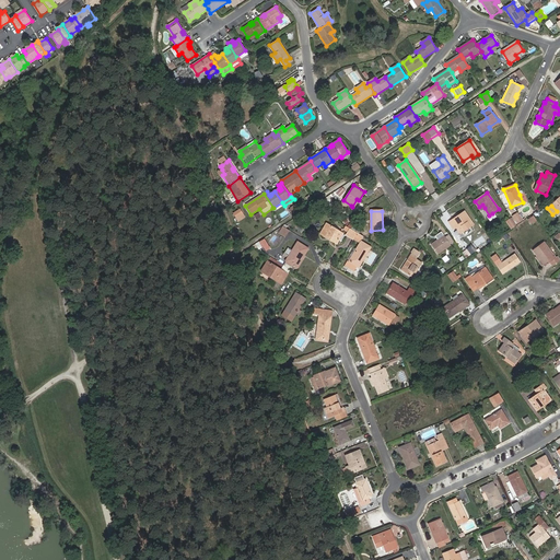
[(517,223),(523,220),(517,212),(512,216),(517,223)]
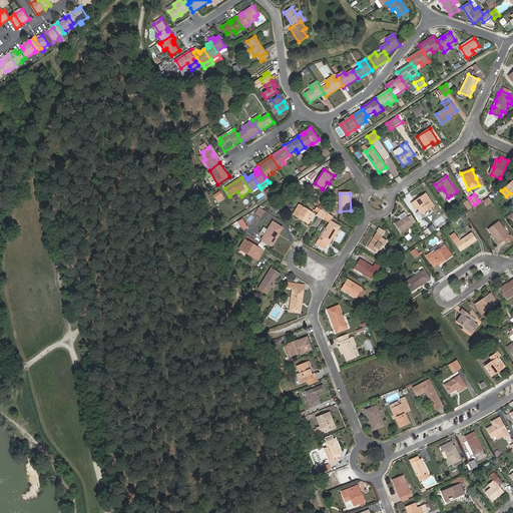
[(423,212),(433,206),(427,196),(421,200),(419,198),(412,203),(415,209),(418,207),(419,207),(423,212)]
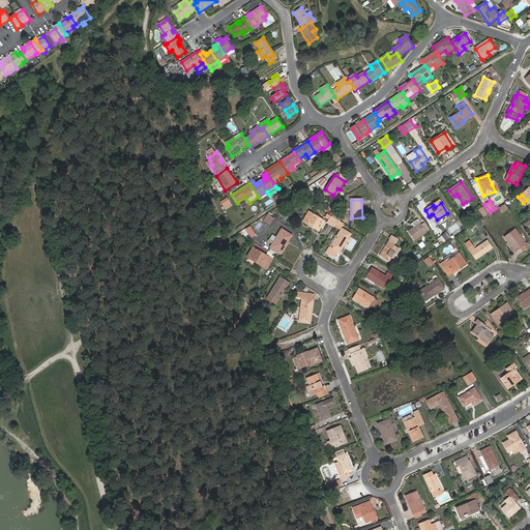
[(502,212),(508,208),(505,203),(500,207),(502,212)]
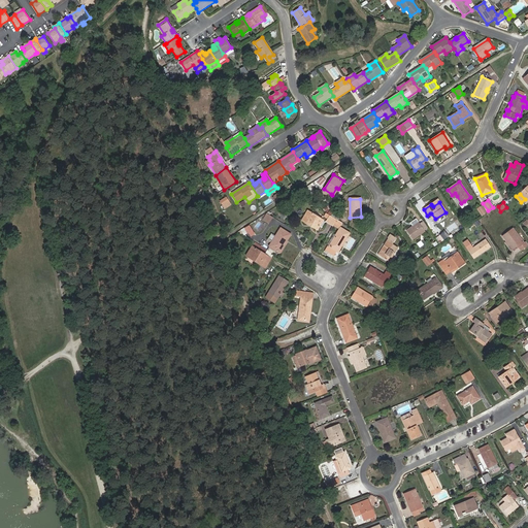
[(483,216),(488,212),(484,207),(479,209),(483,216)]
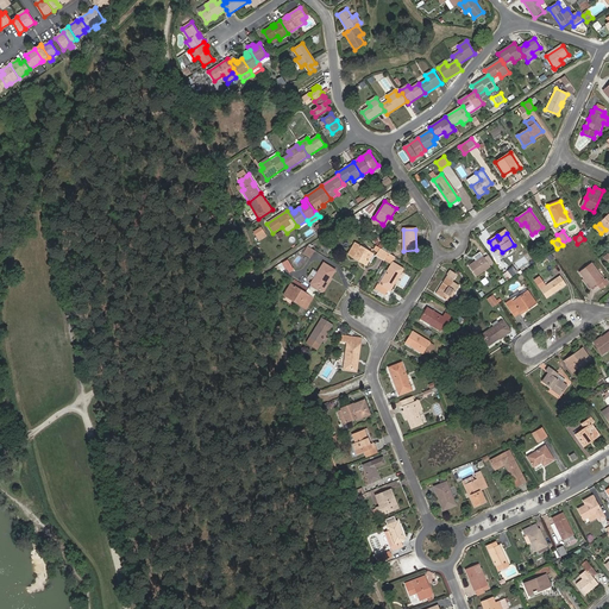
[(360,261),(366,265),(372,253),(356,243),(349,255),(357,259),(357,258),(360,261)]
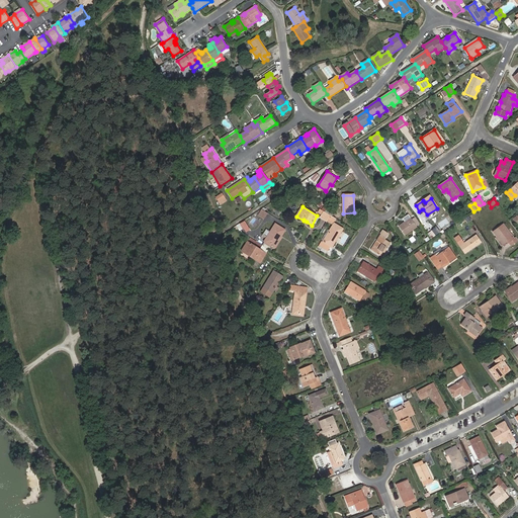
[(258,216),(263,220),(267,212),(262,209),(258,216)]
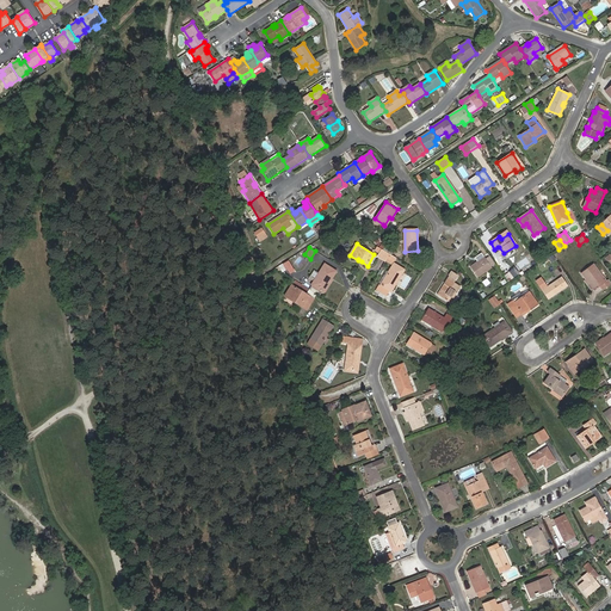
[(377,257),(386,261),(390,254),(383,250),(377,257)]
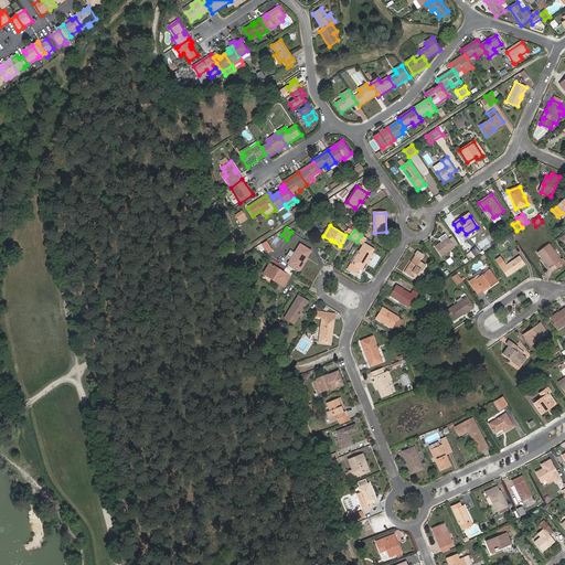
[(435,246),(441,257),(455,248),(454,246),(458,244),(452,236),(448,240),(447,237),(441,242),(435,246)]
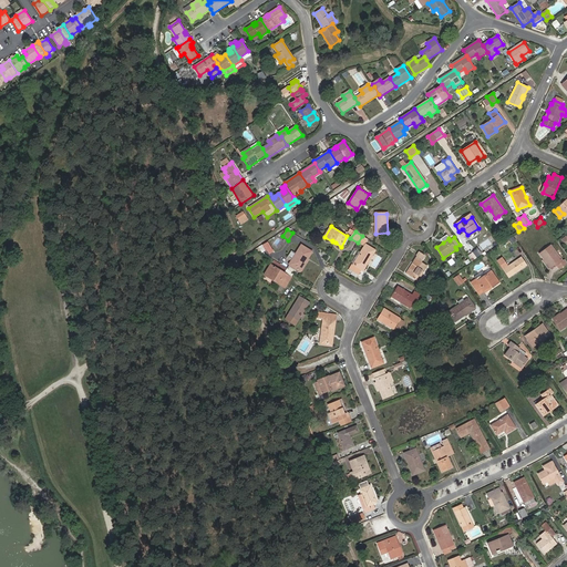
[(263,243),(268,254),(274,250),(268,240),(263,243)]
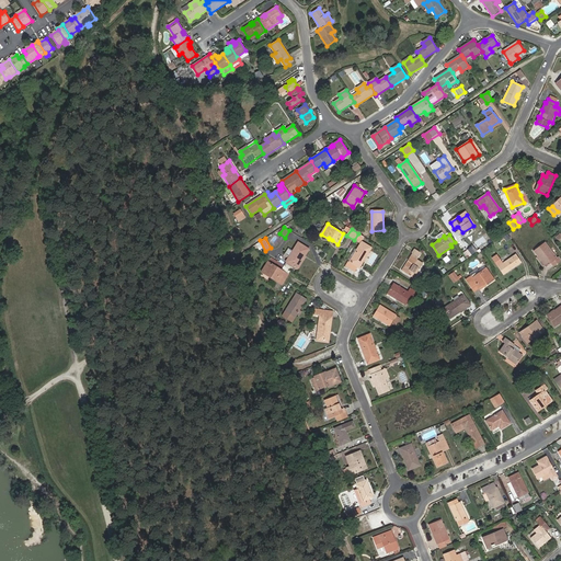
[(296,267),(304,256),(309,249),(298,242),(284,265),(292,270),(294,272),(296,267)]
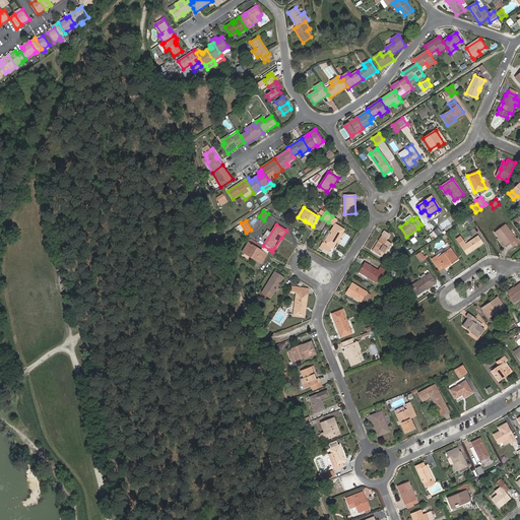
[(336,241),(337,242),(344,230),(335,224),(321,247),(328,252),(331,247),(336,241)]
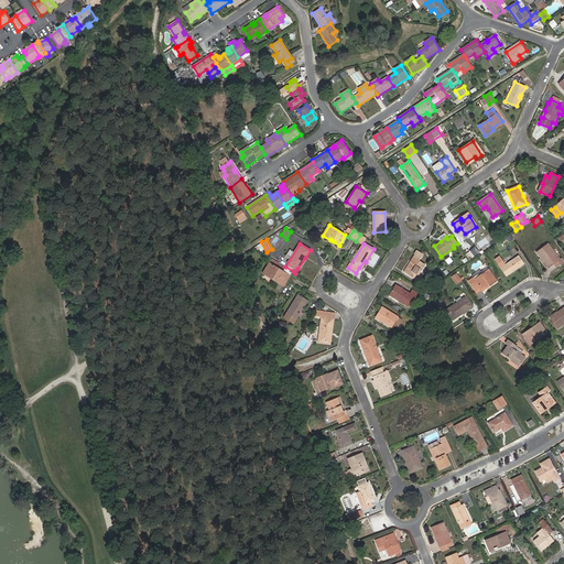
[(562,258),(560,259),(548,245),(538,252),(541,258),(548,267),(549,268),(554,263),(556,267),(563,261),(562,258)]
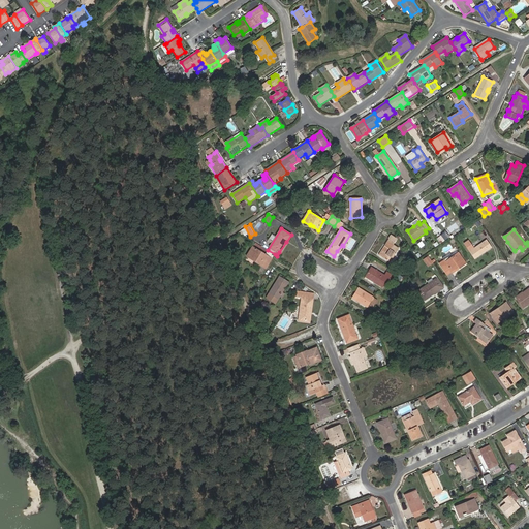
[(445,230),(440,235),(445,240),(449,236),(445,230)]
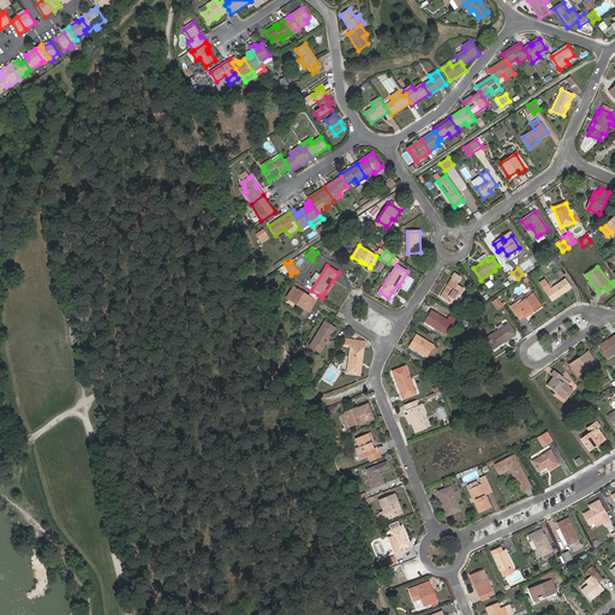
[(442,297),(454,305),(464,288),(457,284),(461,278),(454,273),(452,276),(453,278),(447,286),(449,287),(442,297)]
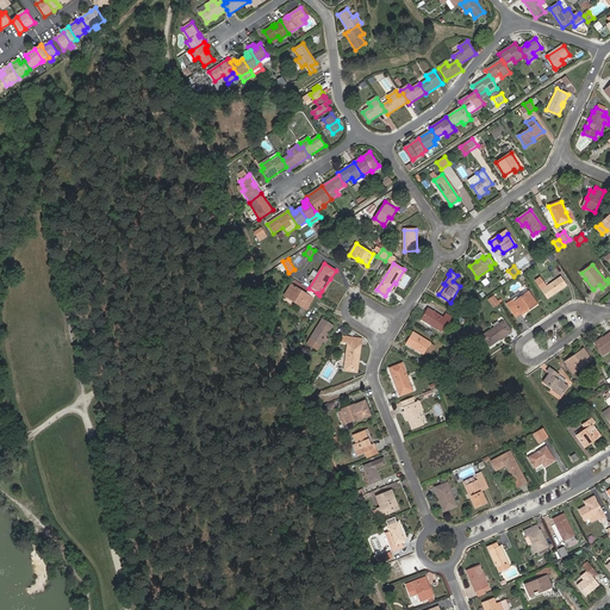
[(542,290),(547,298),(567,285),(561,277),(542,290)]
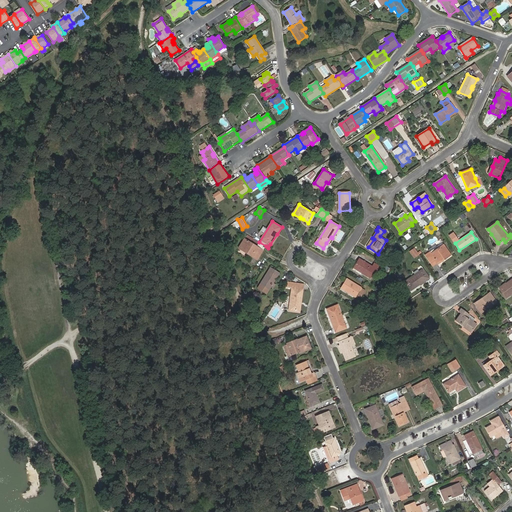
[(270,244),(272,246),(279,235),(277,234),(270,244)]
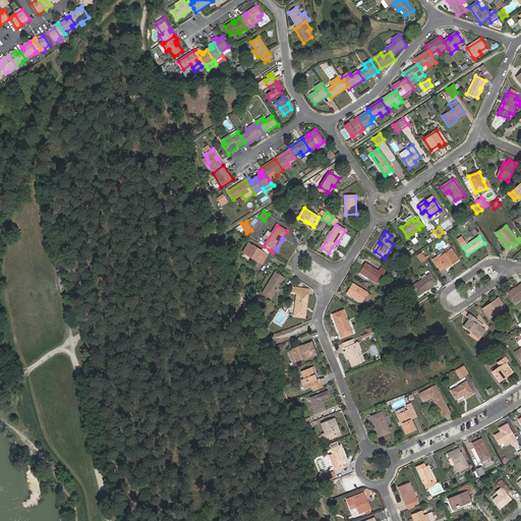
[(243,252),(262,264),(268,255),(261,251),(248,243),(243,252)]
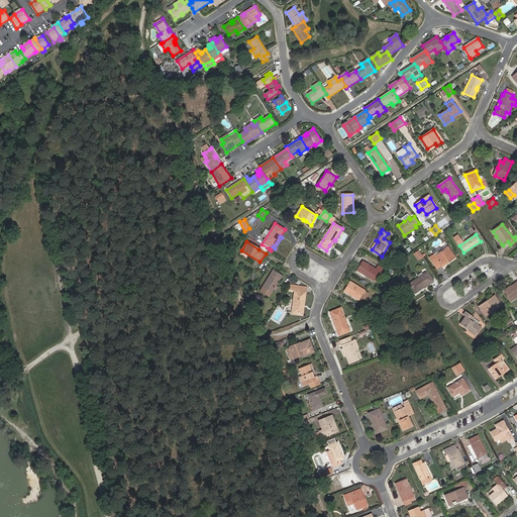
[(262,244),(259,249),(266,253),(269,248),(262,244)]
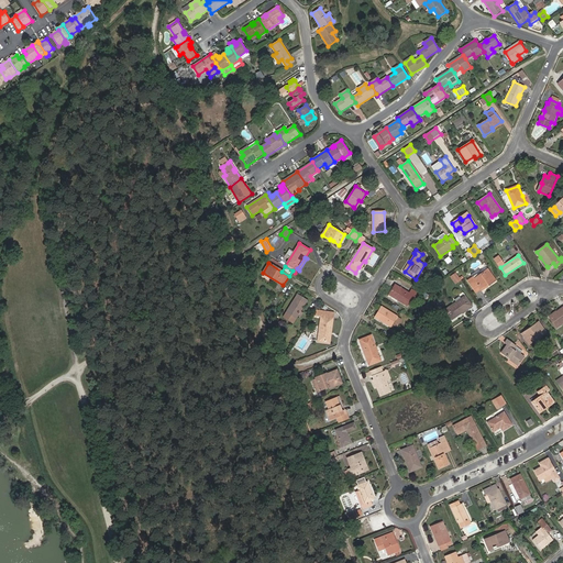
[(492,283),(495,280),(487,269),(475,278),(474,276),(470,279),(476,288),(481,286),(482,287),(490,280),(492,283)]
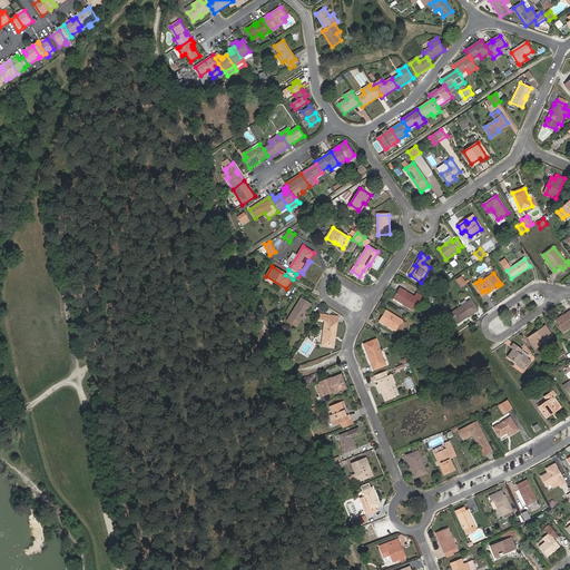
[(461,286),(467,283),(462,275),(457,278),(461,286)]
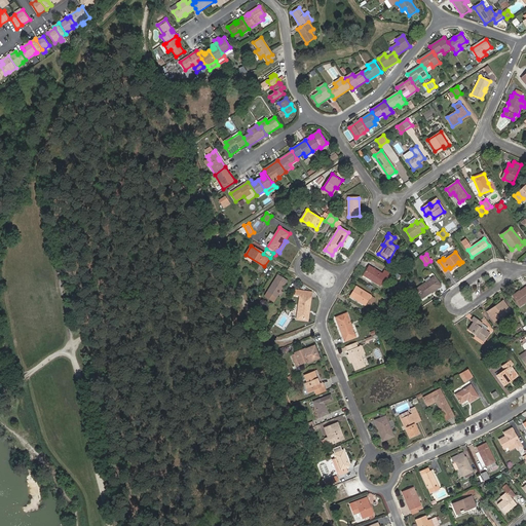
[(385,277),(389,279),(392,274),(384,269),(382,273),(369,265),(364,273),(372,278),(372,280),(380,286),(385,277)]
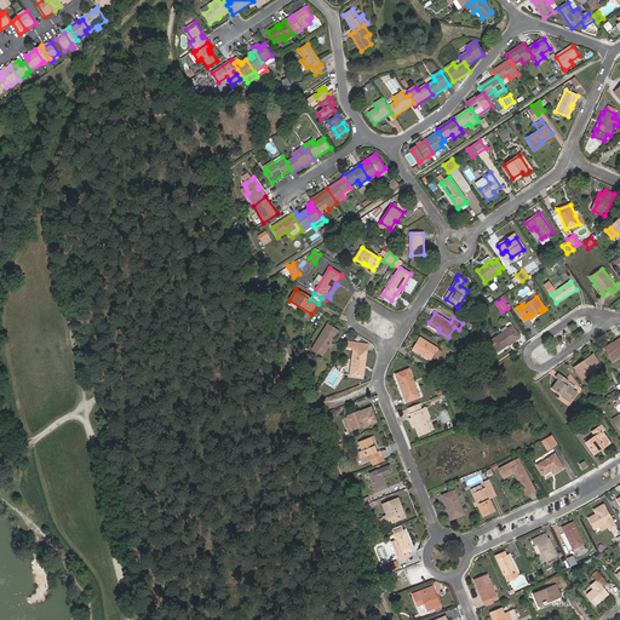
[(328,348),(331,343),(339,332),(327,325),(311,349),(322,356),(328,348)]
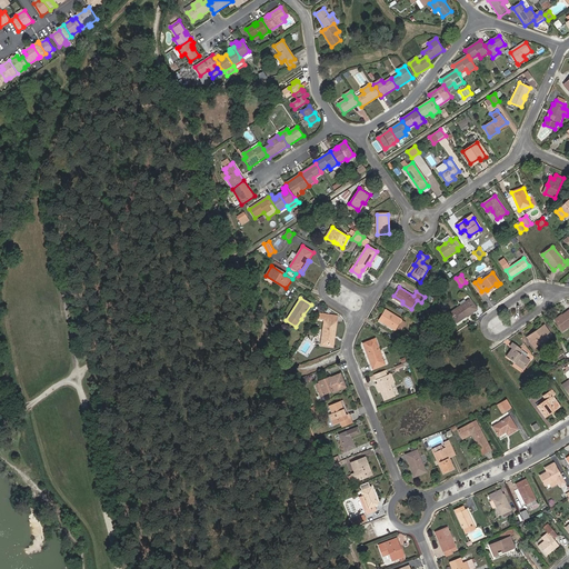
[(475,311),(473,311),(477,309),(470,299),(450,312),(457,321),(467,316),(467,317),(475,311)]
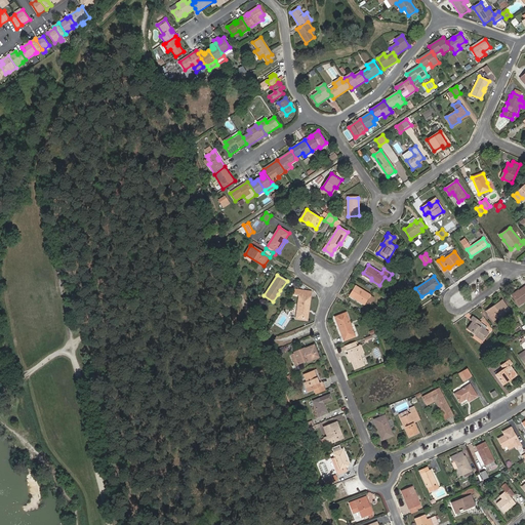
[(514,296),(520,305),(524,300),(524,285),(519,290),(520,292),(514,296)]
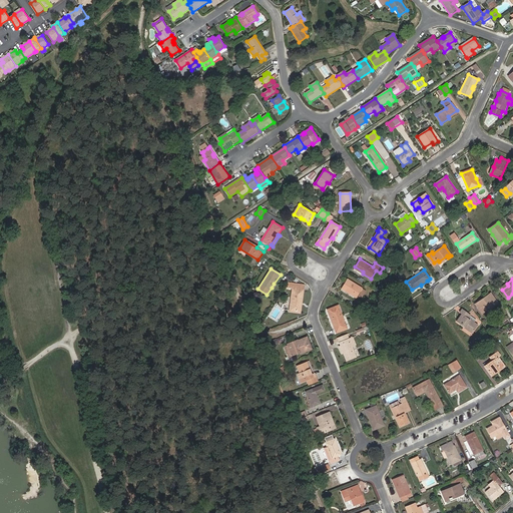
[(358,296),(362,298),(366,291),(347,280),(341,289),(356,298),(358,296)]
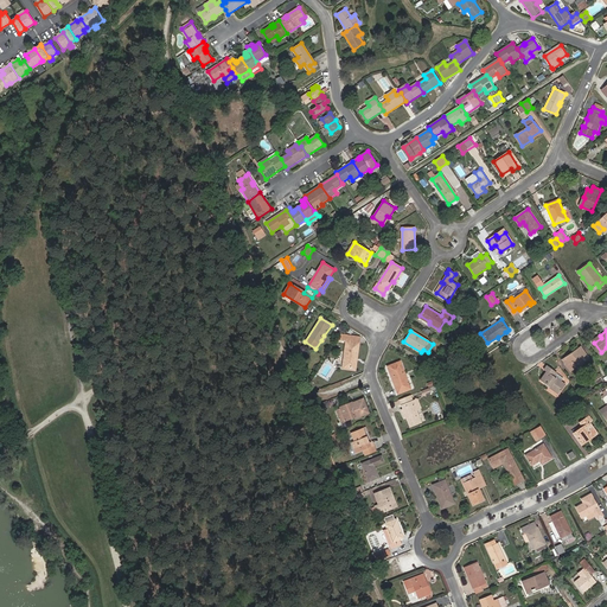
[(346,342),(343,365),(356,368),(358,344),(346,342)]
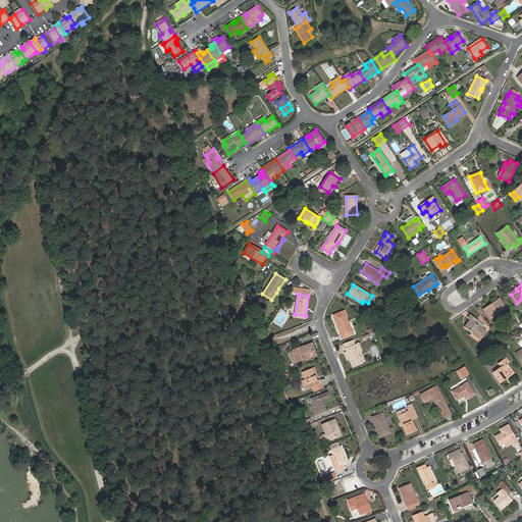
[(503,311),(506,308),(500,300),(484,309),(488,314),(491,312),(493,314),(501,309),(503,311)]
